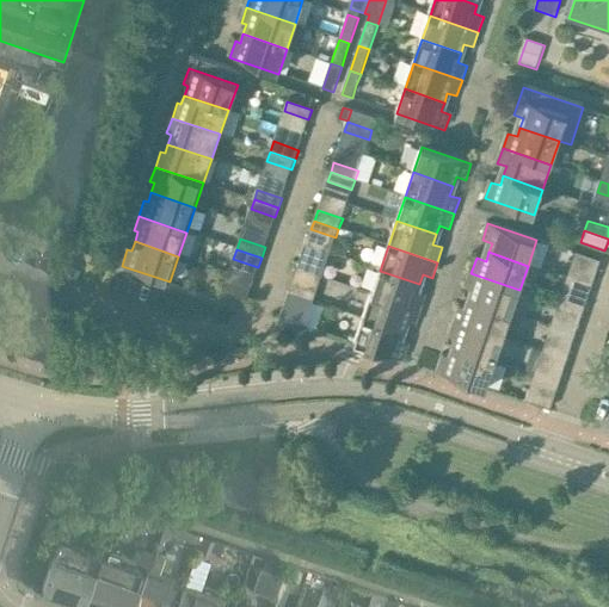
[(572,264),(597,272),(601,261),(576,253),(572,264)]
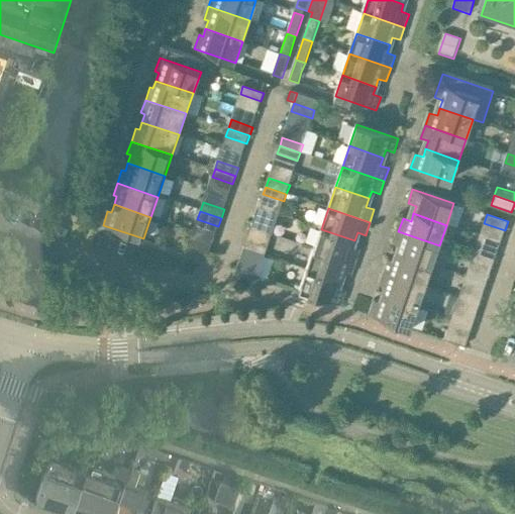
[(254,219),(251,228),(273,235),(275,226),(254,219)]
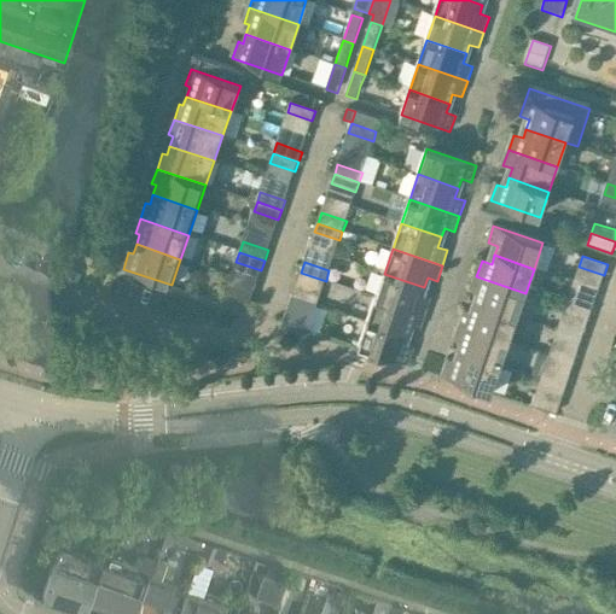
[(301,273),(297,282),(323,291),(326,281),(301,273)]
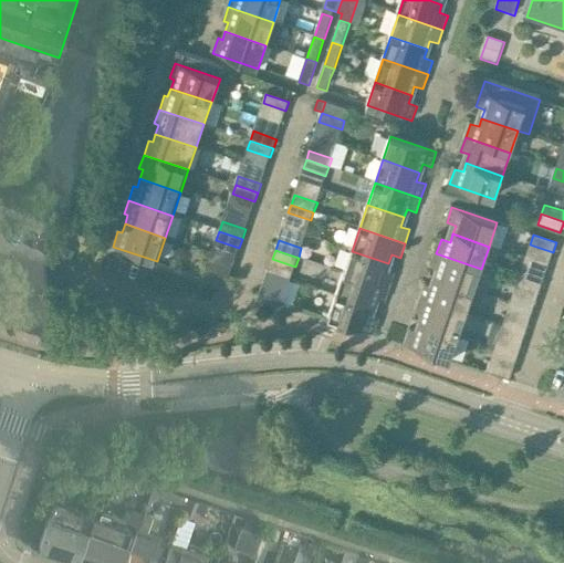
[(352,251),(344,273),(389,289),(395,274),(386,272),(388,263),(352,251)]
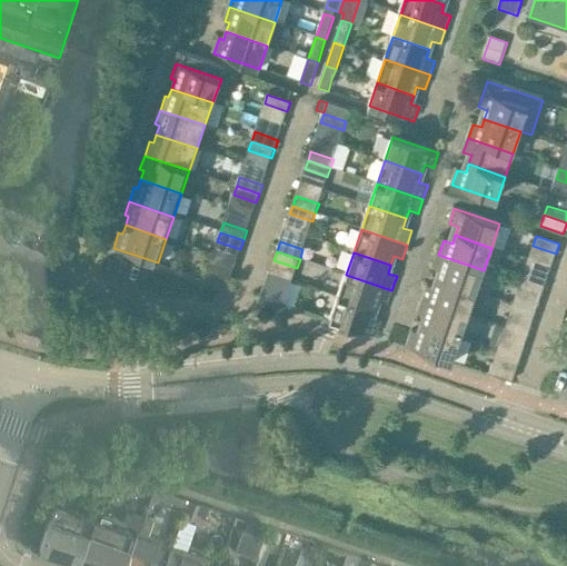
[(443,272),(439,280),(476,293),(484,270),(438,255),(434,269),(443,272)]
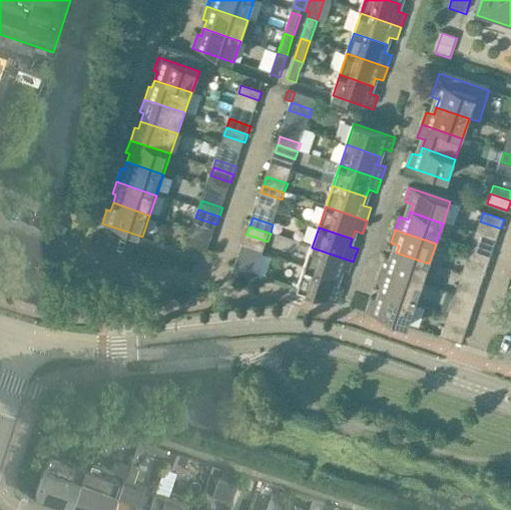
[(187,242),(184,251),(205,259),(208,249),(187,242)]
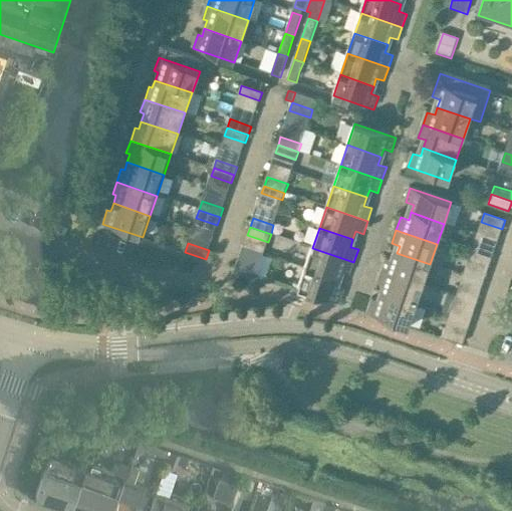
[(473,247),(470,255),(491,262),(494,254),(473,247)]
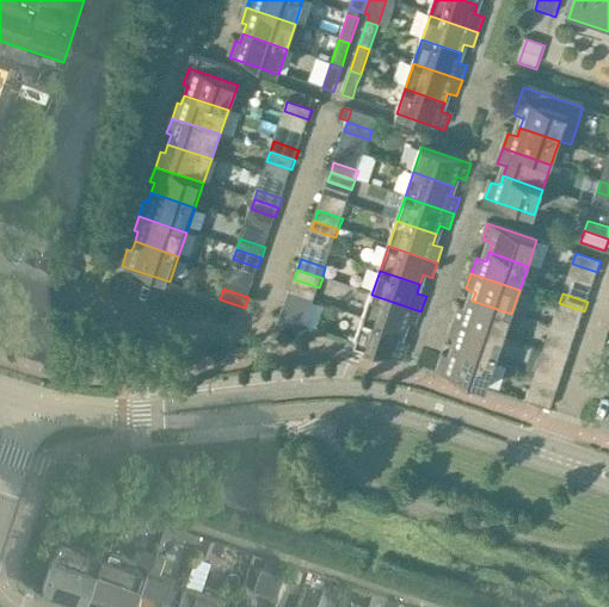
[(371,295),(363,319),(404,332),(406,323),(416,327),(420,311),(371,295)]
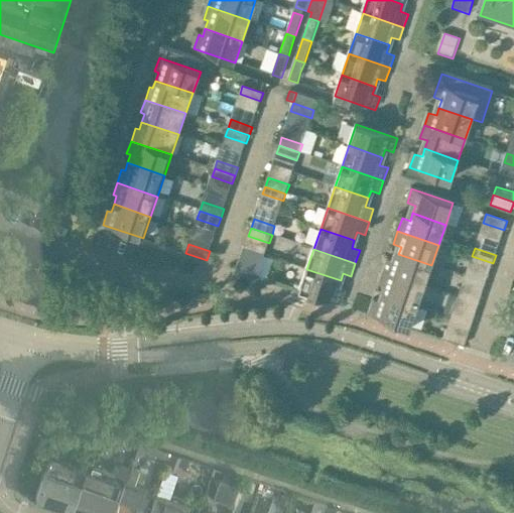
[(388,259),(383,273),(424,287),(431,265),(398,254),(396,262),(388,259)]
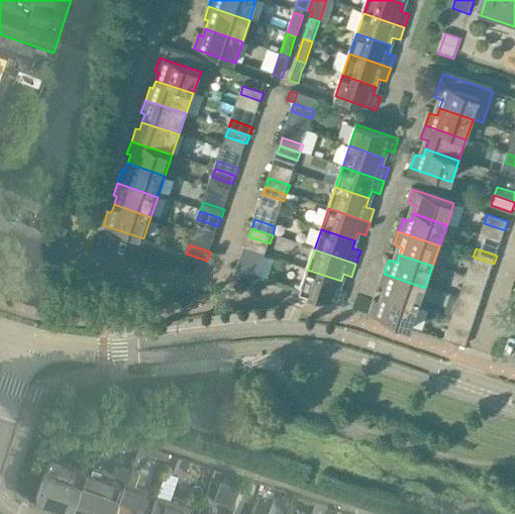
[(471,266),(491,272),(494,264),(473,257),(471,266)]
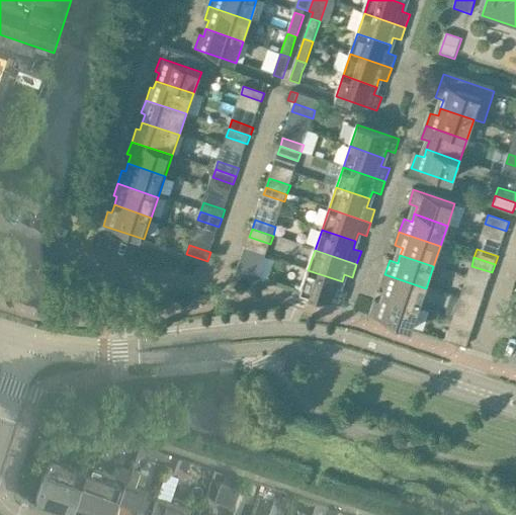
[(238,271),(258,278),(261,269),(241,262),(238,271)]
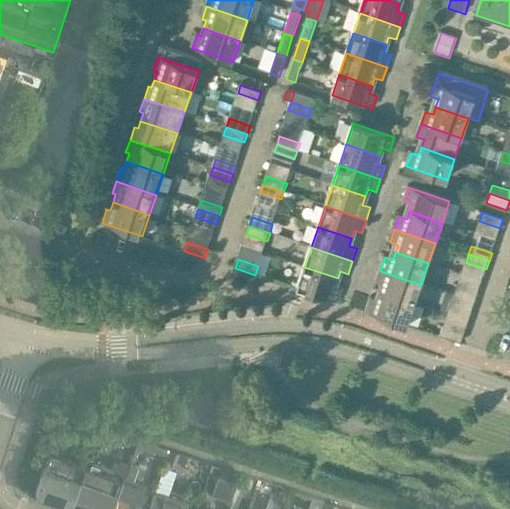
[(304,267),(297,289),(338,303),(343,289),(335,286),(338,278),(304,267)]
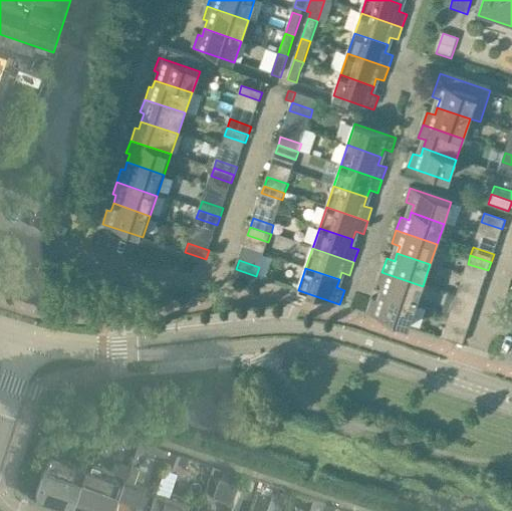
[(386,286),(382,295),(416,306),(423,286),(381,272),(377,284),(386,286)]
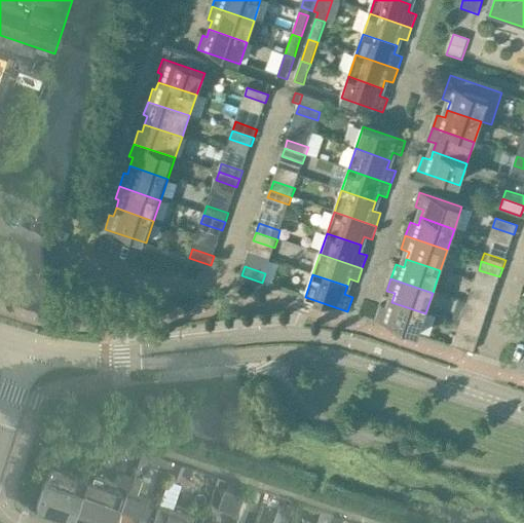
[(470,295),(468,303),(488,310),(491,302),(470,295)]
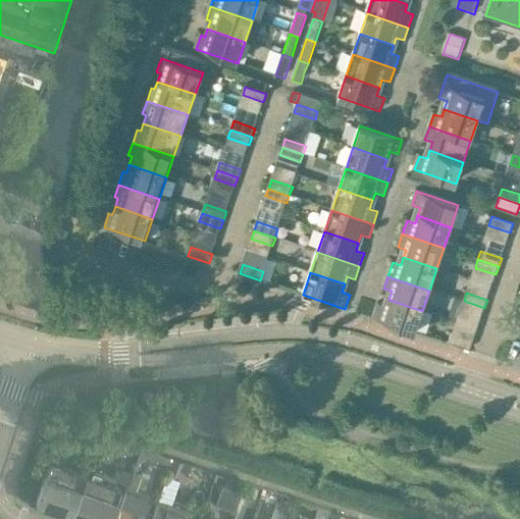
[(373,318),(415,332),(422,311),(388,300),(386,307),(378,304),(373,318)]
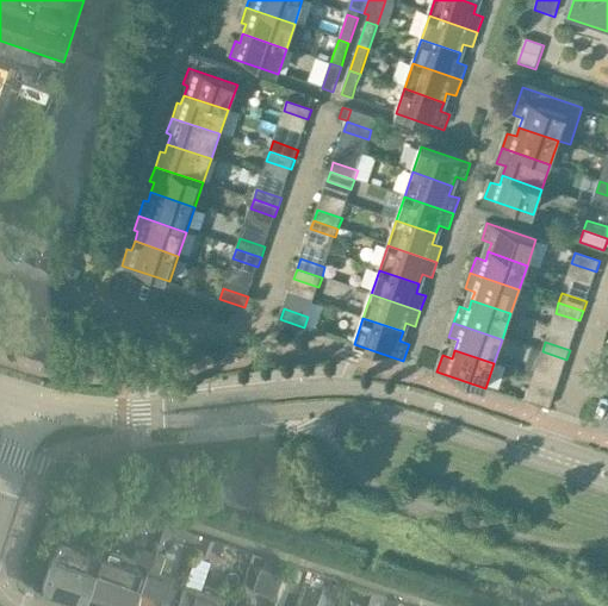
[(539,362),(564,370),(566,360),(543,351),(539,362)]
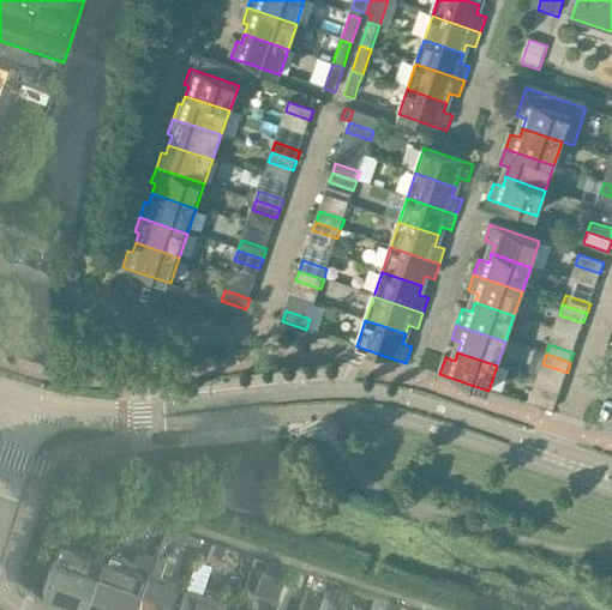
[(532,394),(529,404),(553,412),(557,403),(532,394)]
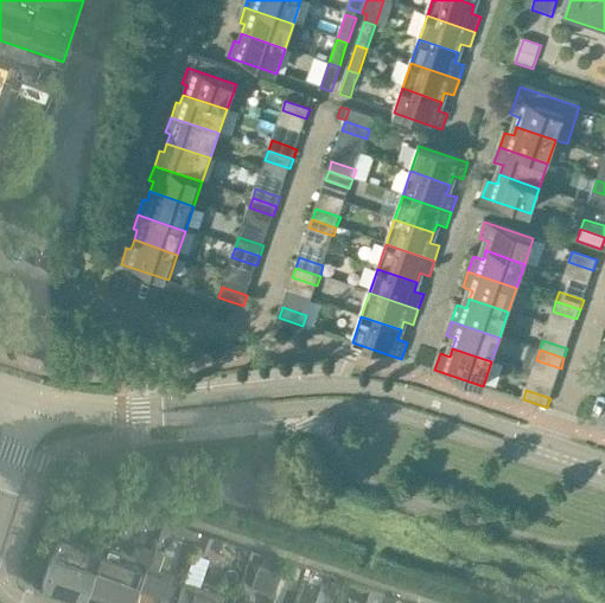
[(116,506),(113,518),(140,526),(144,515),(116,506)]
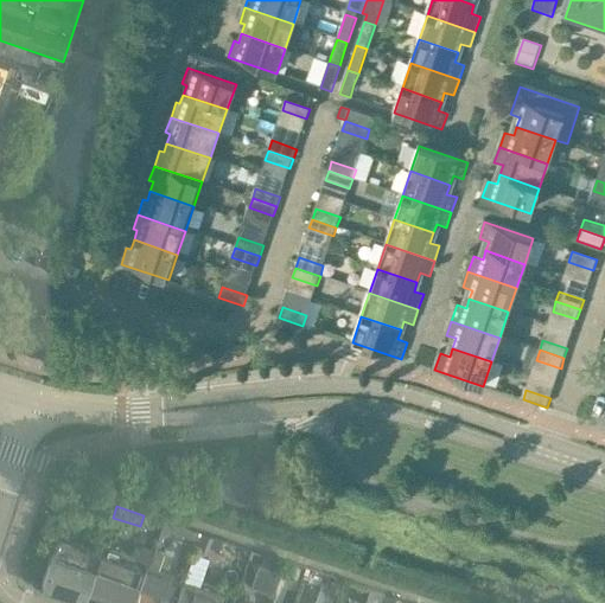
[(201,544),(197,556),(203,558),(209,559),(215,540),(208,538),(203,536),(201,544)]
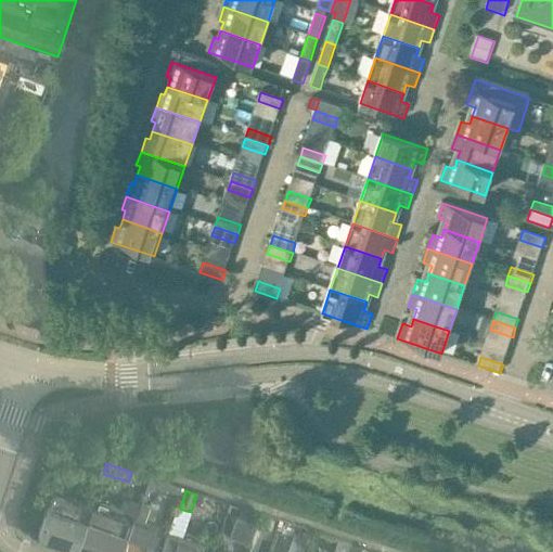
[(54,500),(40,540),(74,551),(77,551),(90,512),(54,500)]
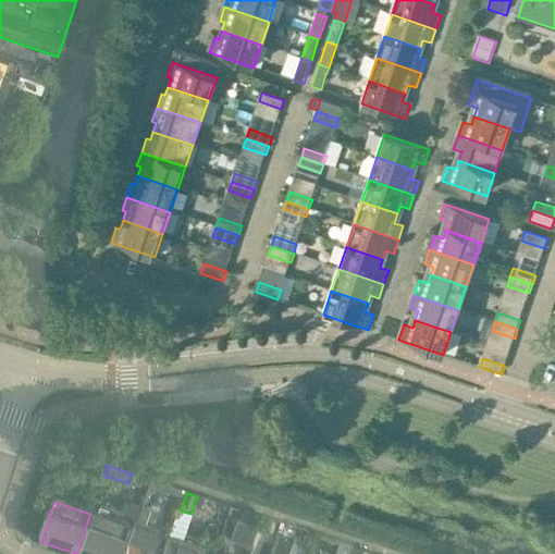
[(147,528),(150,520),(153,509),(144,506),(138,525),(137,525),(126,553),(159,553),(164,541),(160,540),(162,532),(147,528)]
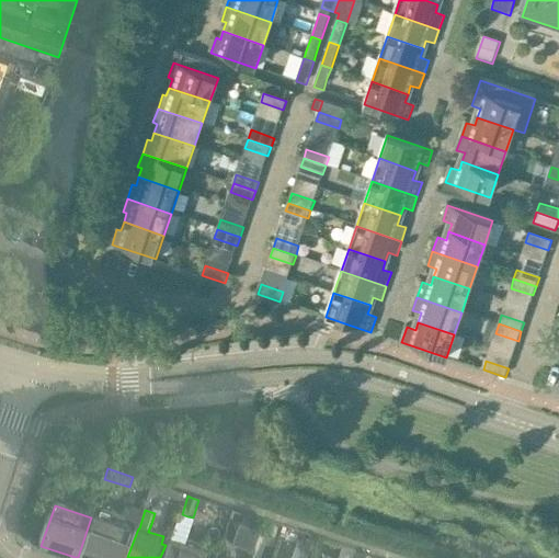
[(91,517),(78,557),(121,557),(130,531),(91,517)]
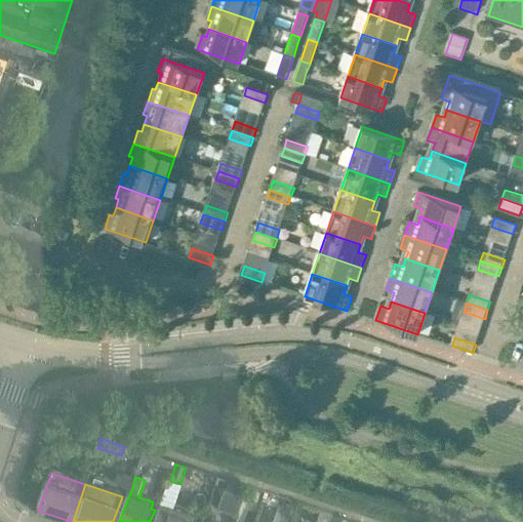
[(244,498),(225,491),(217,511),(238,518),(244,498)]
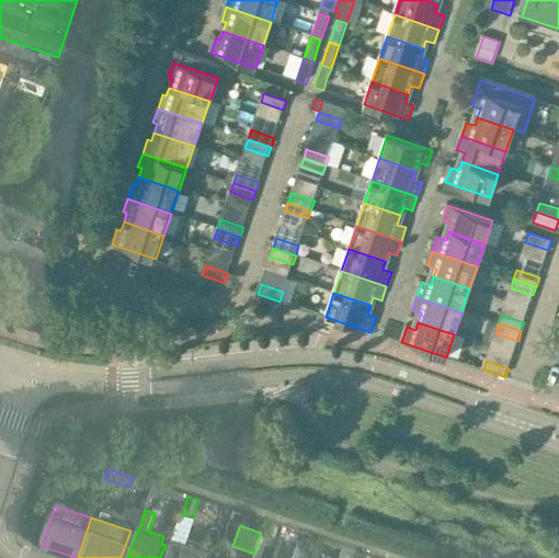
[(269,525),(265,534),(275,537),(278,528),(269,525)]
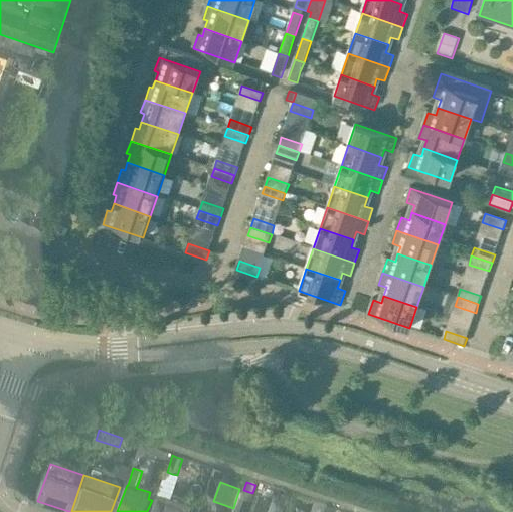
[(282,495),(278,507),(289,511),(293,499),(282,495)]
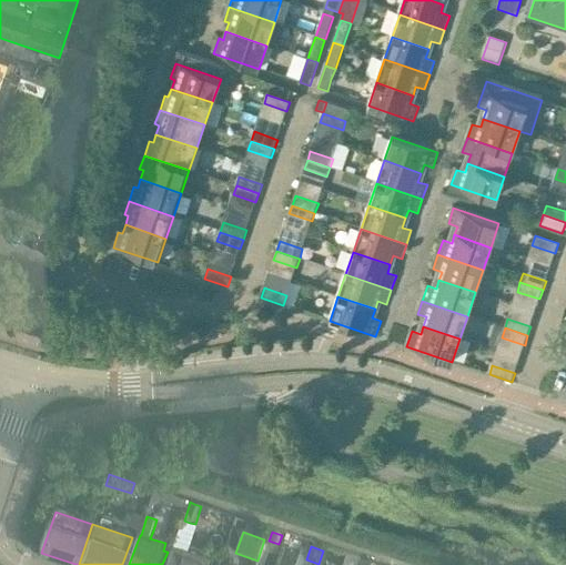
[(174,548),(168,564),(212,564),(213,561),(174,548)]
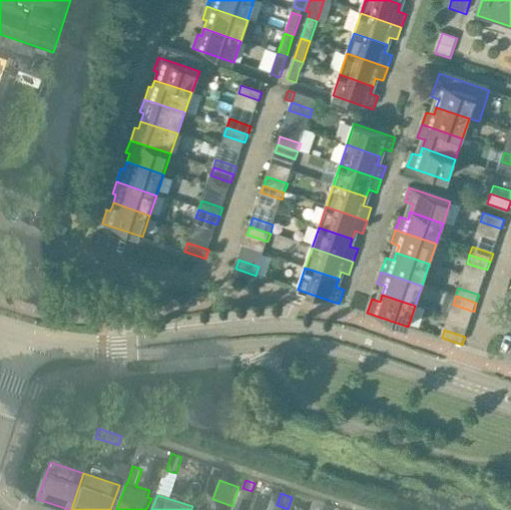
[(314,500),(310,509),(324,509),(326,505),(314,500)]
